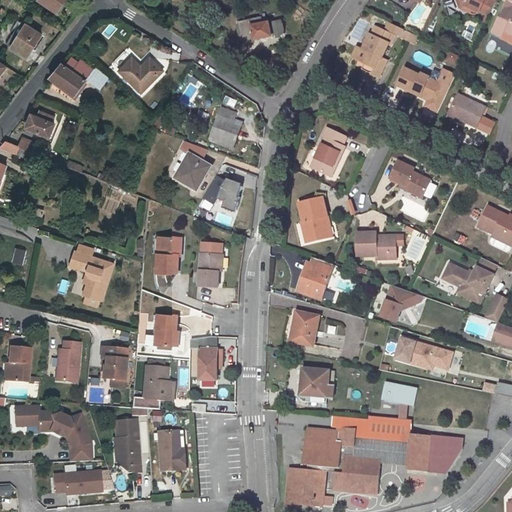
[(41,0),(58,11),(65,0),(41,0)]
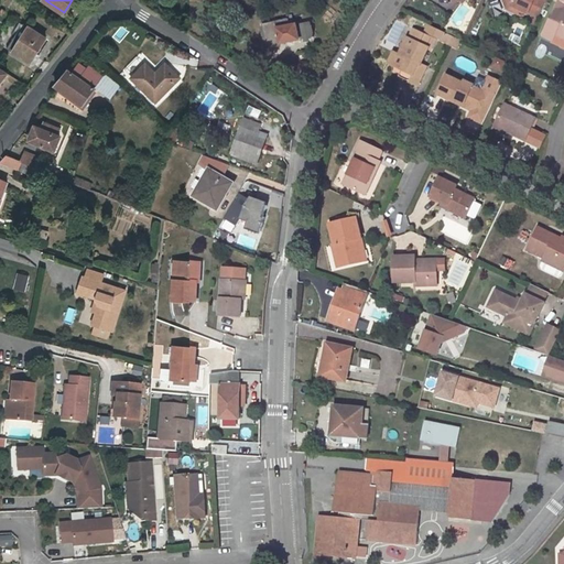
[(518,2),(531,9),(543,15),(550,0),(509,0),(511,6),(518,2)]
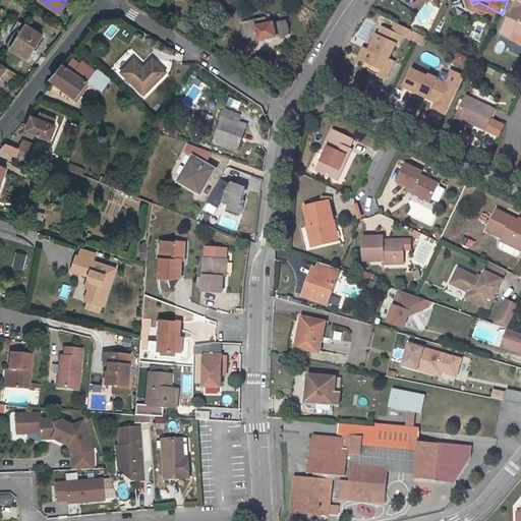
[(517,30),(520,31),(520,0),(519,0),(505,31),(514,36),(517,30)]
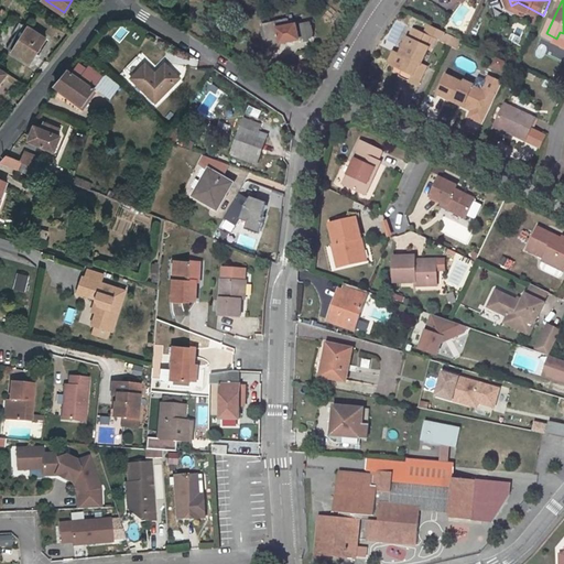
[(531,9),(518,2),(511,6),(529,14),(531,9)]
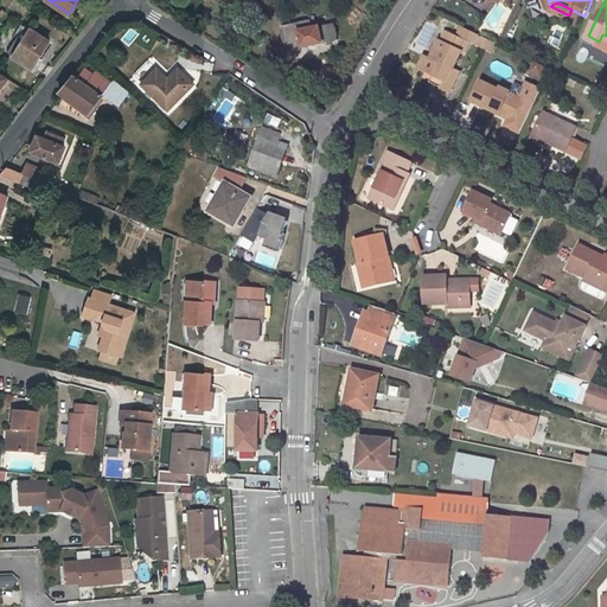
[(321,26),(300,31),(302,46),(324,43),(321,26)]
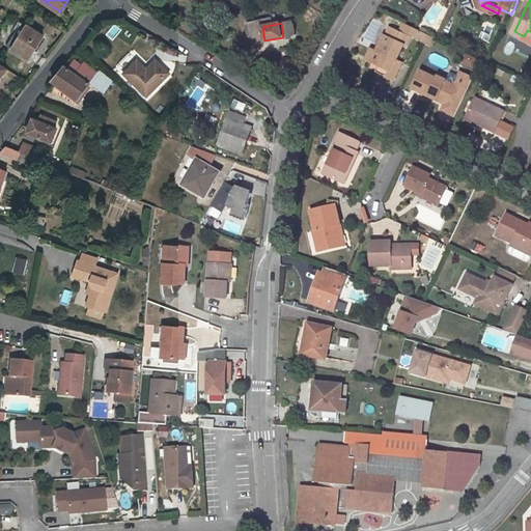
[(28,24),(11,47),(28,58),(44,35),(28,24)]
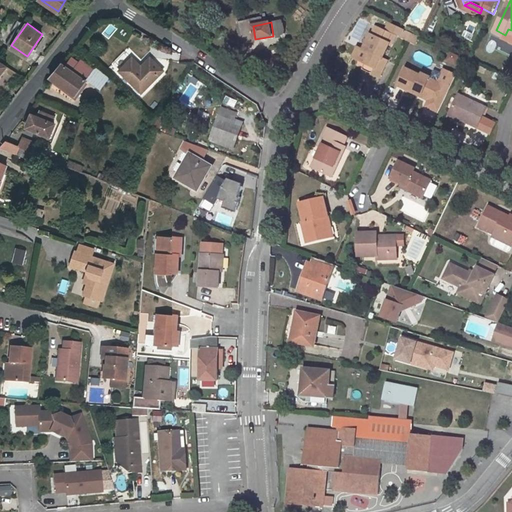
[(372,31),(365,46),(362,45),(357,54),(367,60),(376,64),(373,71),(381,74),(389,58),(383,56),(391,41),(393,42),(398,33),(378,23),(374,32),(372,31)]
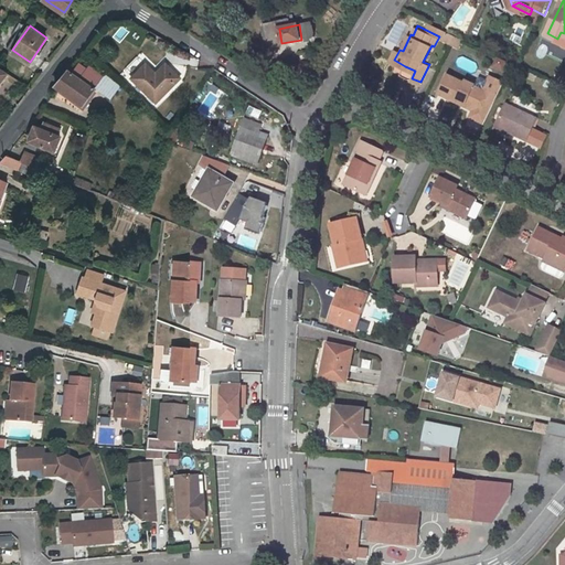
[(450,30),(447,38),(455,41),(458,33),(450,30)]
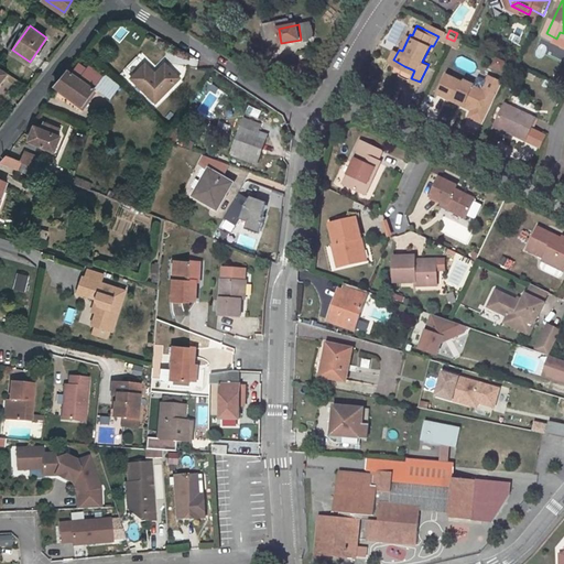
[(403,31),(390,58),(393,60),(399,50),(402,51),(410,34),(403,31)]
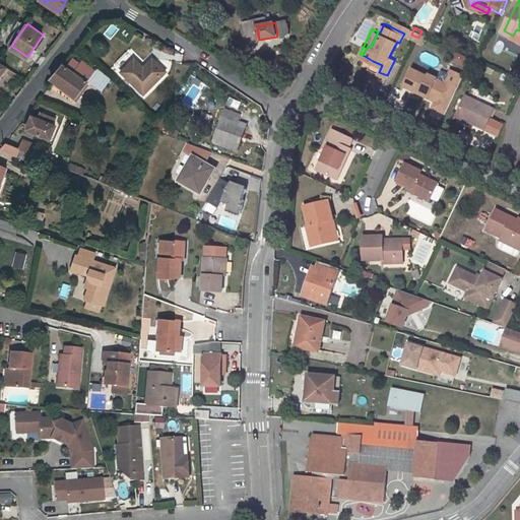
[(418,38),(425,41),(429,35),(421,30),(418,38)]
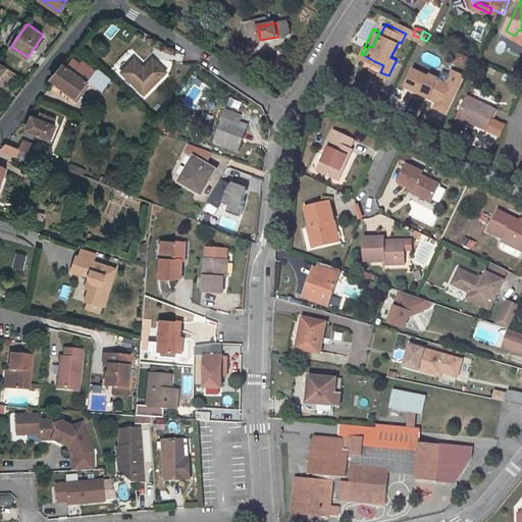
[(158,50),(156,57),(180,62),(181,55),(158,50)]
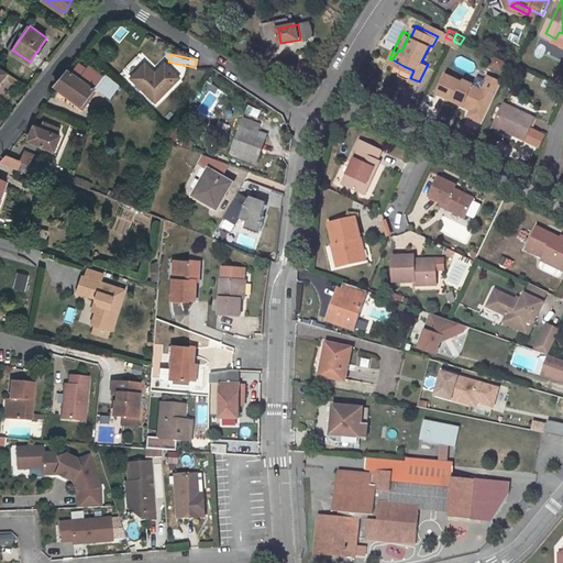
[(495,56),(489,66),(500,72),(506,62),(495,56)]
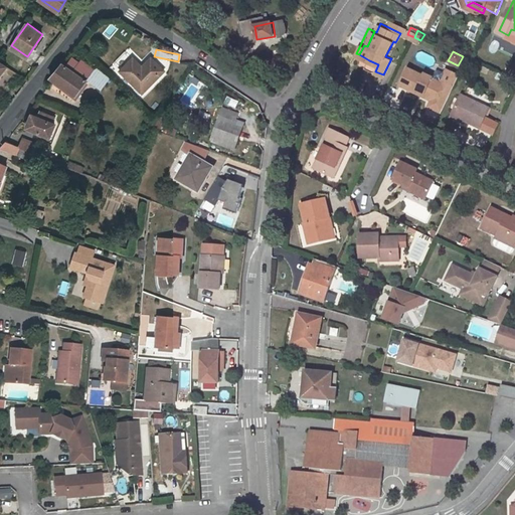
[(101,66),(88,56),(75,72),(63,63),(50,77),(77,98),(101,66)]
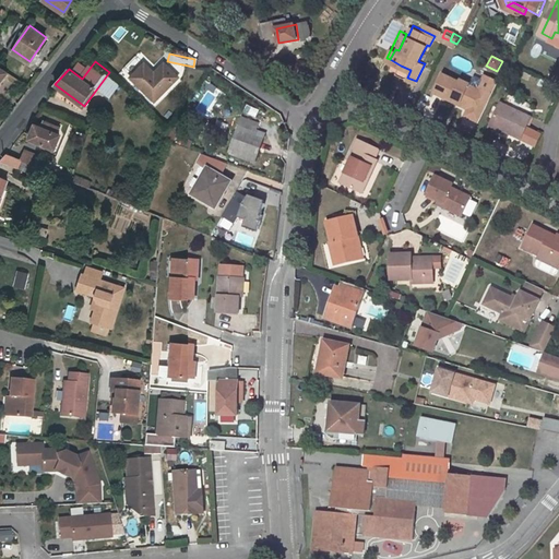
[(157,102),(181,78),(166,62),(156,71),(146,62),(132,76),(157,102)]
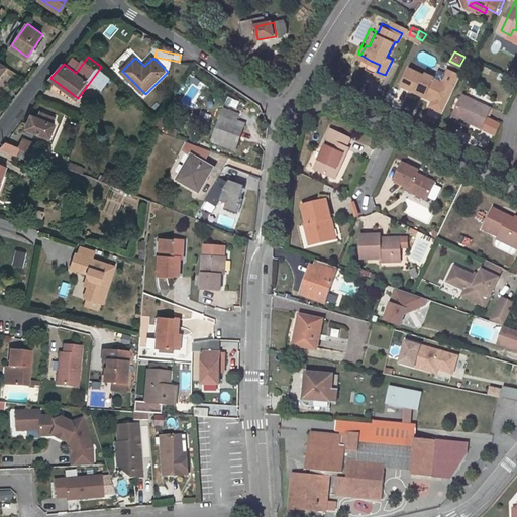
[(368,67),(377,72),(380,65),(371,61),(368,67)]
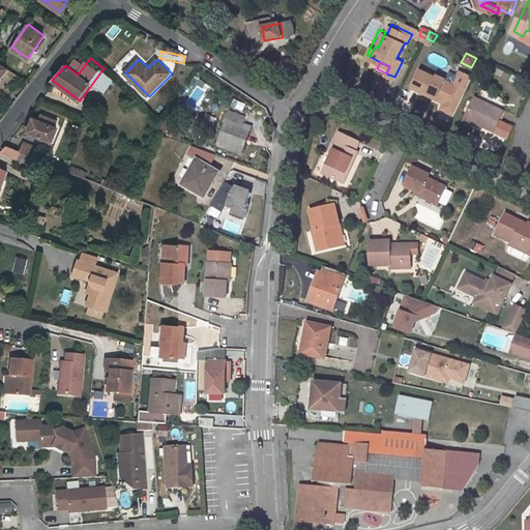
[(431,91),(438,94),(437,98),(446,104),(450,95),(453,96),(458,87),(446,82),(448,79),(440,75),(438,77),(421,69),(413,86),(430,94),(431,91)]
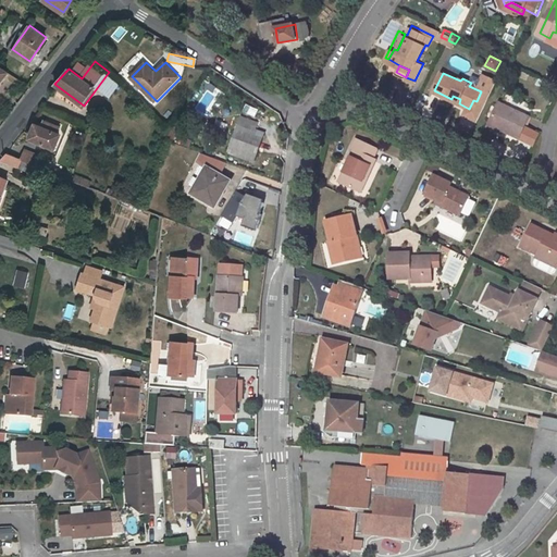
[(553,90),(556,85),(546,81),(543,85),(553,90)]
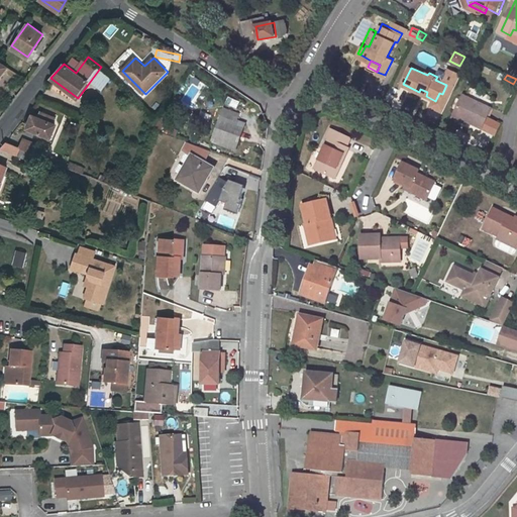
[(435,80),(446,85),(447,82),(437,77),(435,80)]
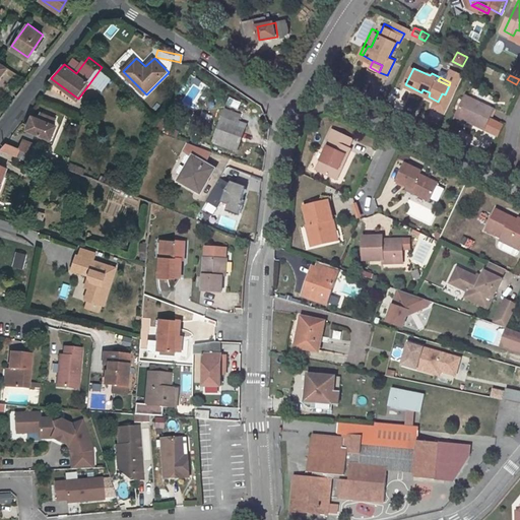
[(214,103),(206,101),(208,93),(195,88),(181,129),(202,136),(214,103)]
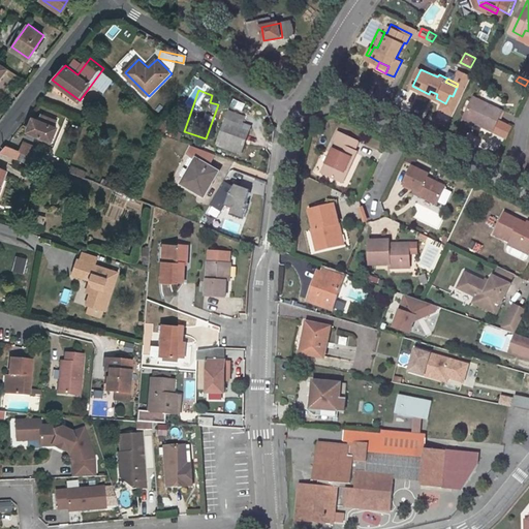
[(467,118),(494,132),(505,111),(477,97),(467,118)]
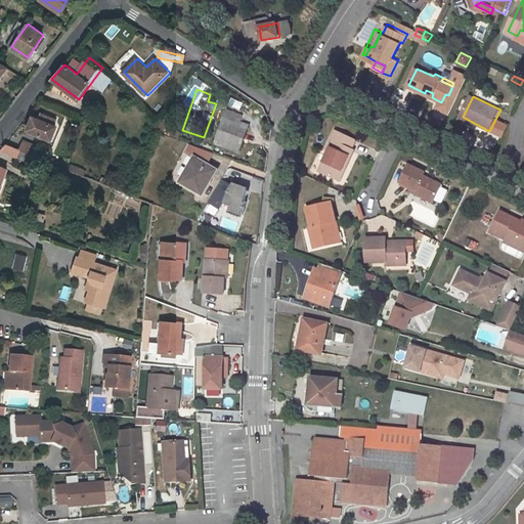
[(239,121),(242,114),(225,108),(213,143),(238,153),(249,124),(239,121)]
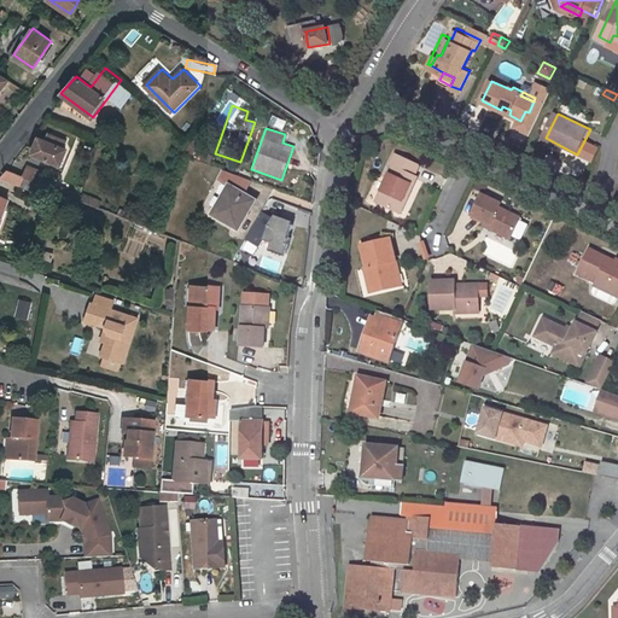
[(50,162),(57,146),(39,139),(33,155),(50,162)]
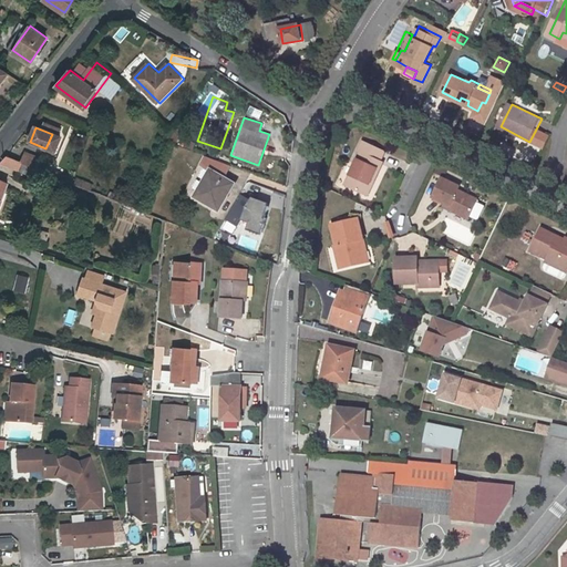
[(55,152),(61,137),(52,134),(45,148),(55,152)]
